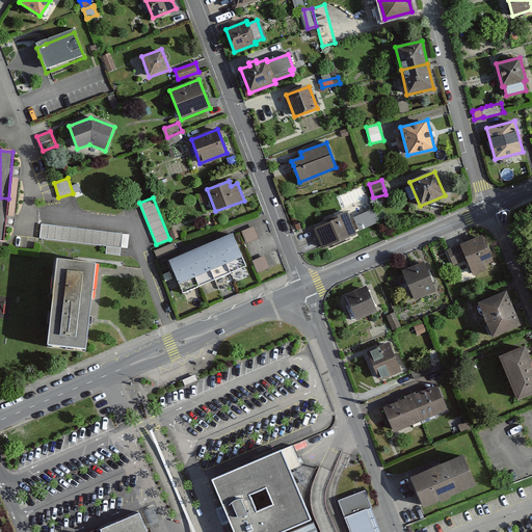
[(379,221),(374,207),(349,218),(353,225),(356,224),(360,230),(379,221)]
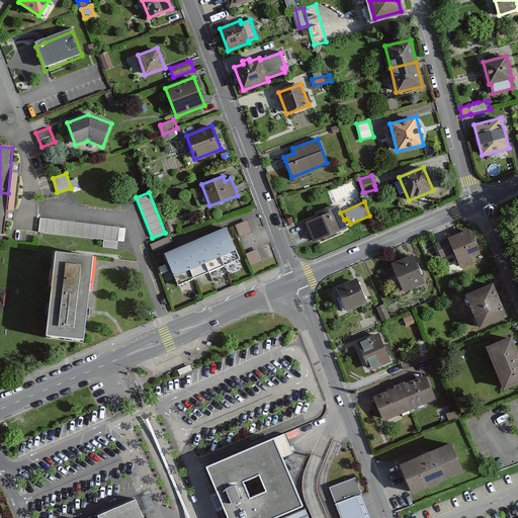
[(320,218),(306,224),(312,236),(314,240),(314,241),(346,227),(344,220),(340,212),(337,205),(318,214),(320,218)]
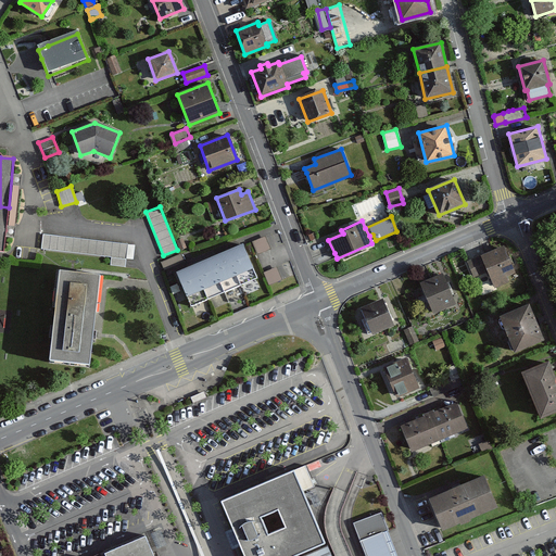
[(42,234),(41,249),(111,257),(125,260),(127,244),(42,234)]
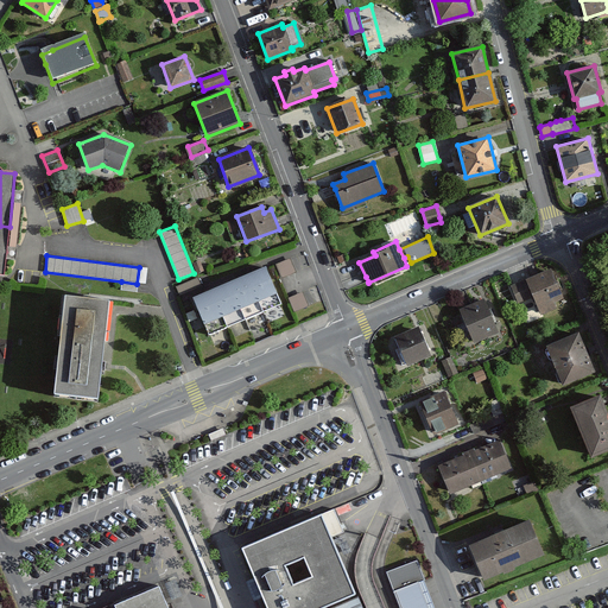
[(291,259),(276,265),(282,279),(297,272),(291,259)]
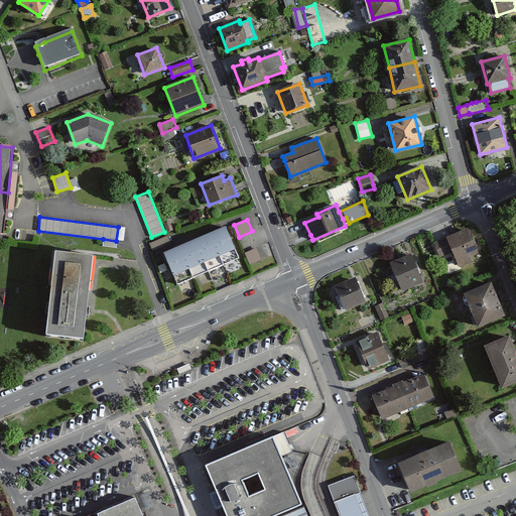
[(227,228),(212,234),(225,265),(239,259),(240,259),(227,228)]
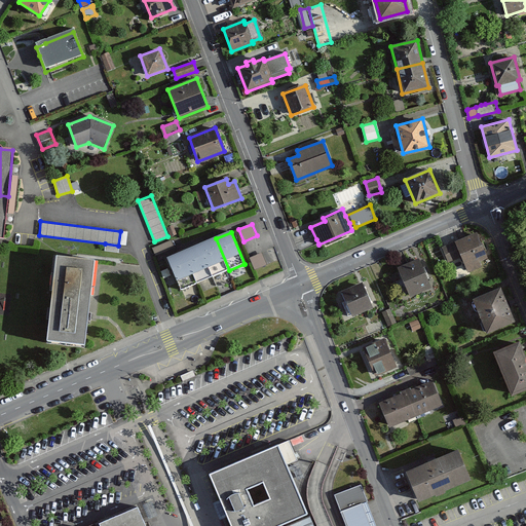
[(479,262),(487,258),(476,232),(466,236),(450,243),(442,248),(448,261),(461,256),(467,271),(470,271),(481,266),(479,262)]
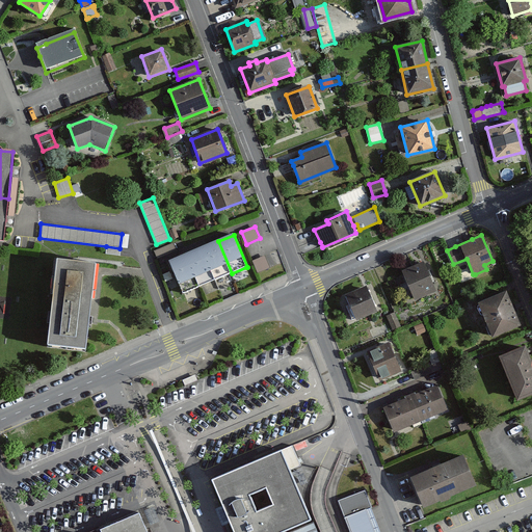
[(218,241),(202,248),(215,281),(232,273),(218,241)]
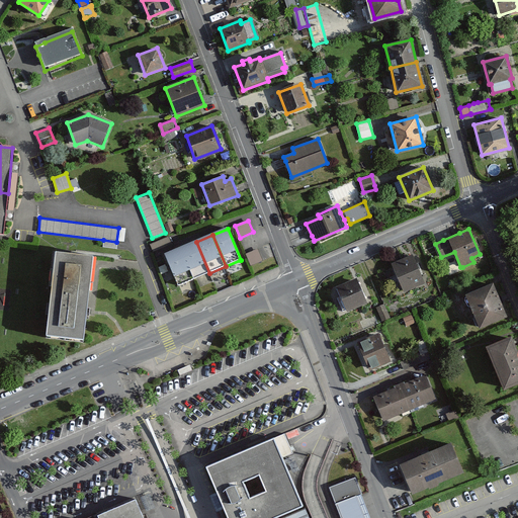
[(168,237),(150,244),(153,251),(171,244),(168,237)]
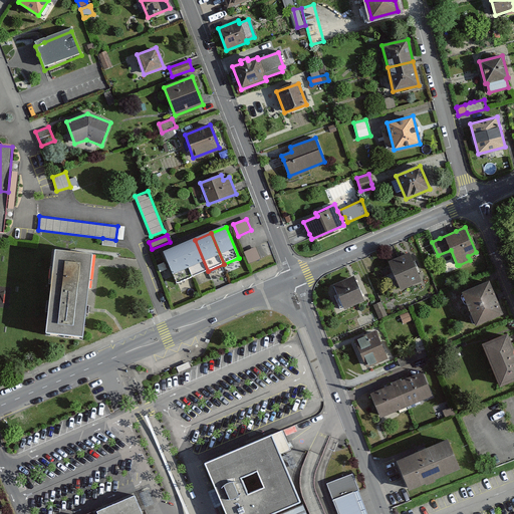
[(114,246),(115,240),(102,238),(102,239),(101,245),(114,246)]
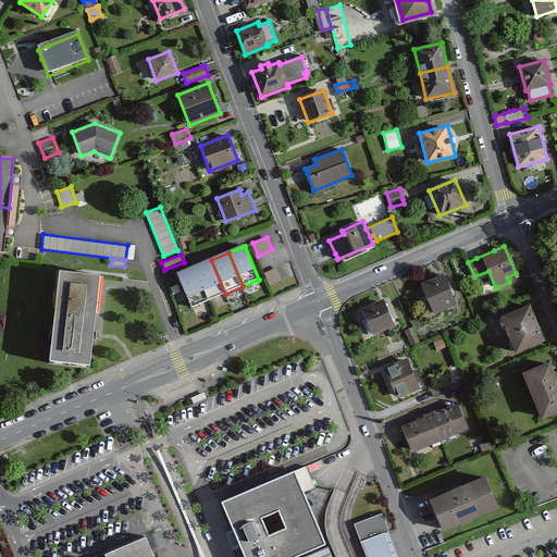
[(211,260),(194,268),(208,300),(209,300),(225,294),(211,260)]
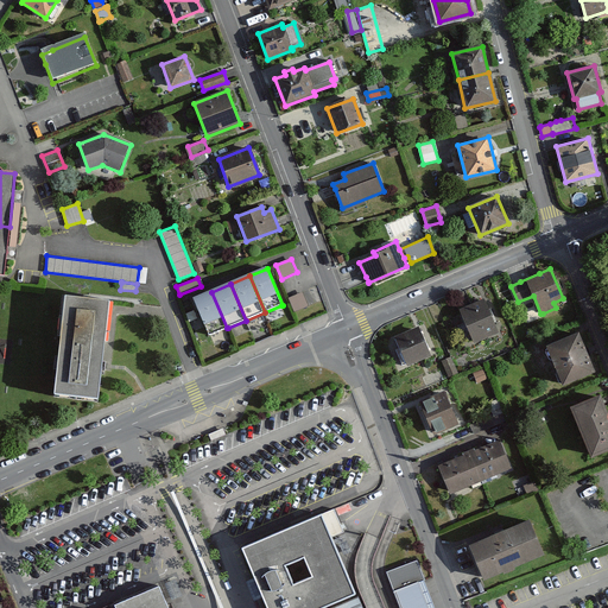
[(211,292),(195,299),(207,327),(210,335),(227,328),(211,292)]
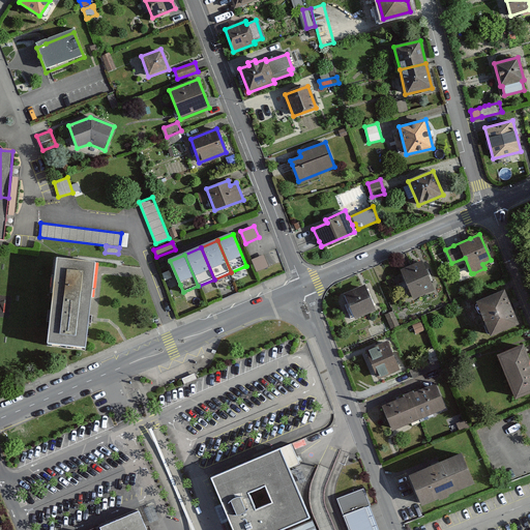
[(264,255),(251,260),(256,272),(269,267),(264,255)]
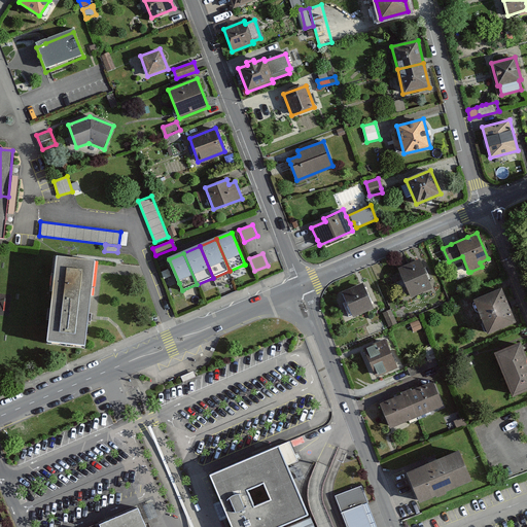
[(94,261),(58,257),(53,299),(89,303),(93,266),(94,265),(94,261)]
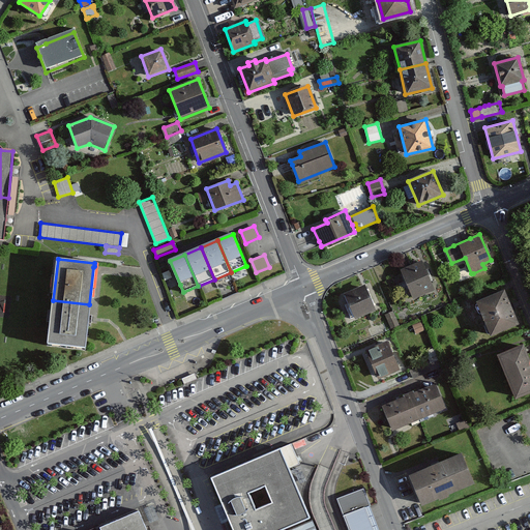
[(434,289),(421,261),(405,268),(401,270),(406,281),(413,298),(434,289)]
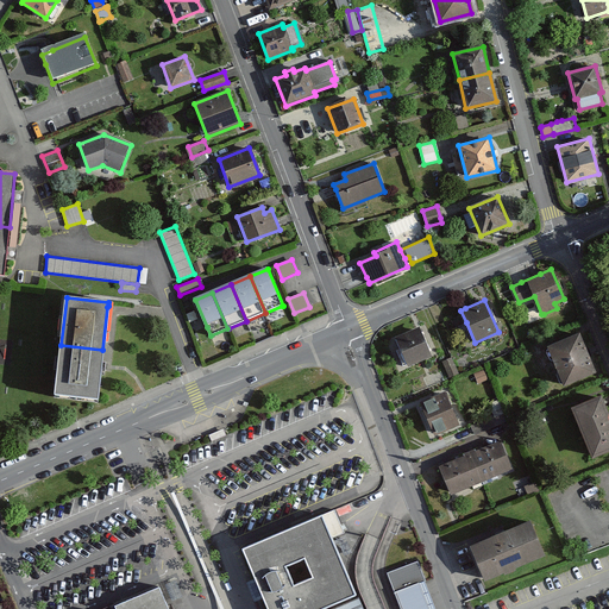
[(396,338),(409,365),(431,356),(418,327),(396,338)]
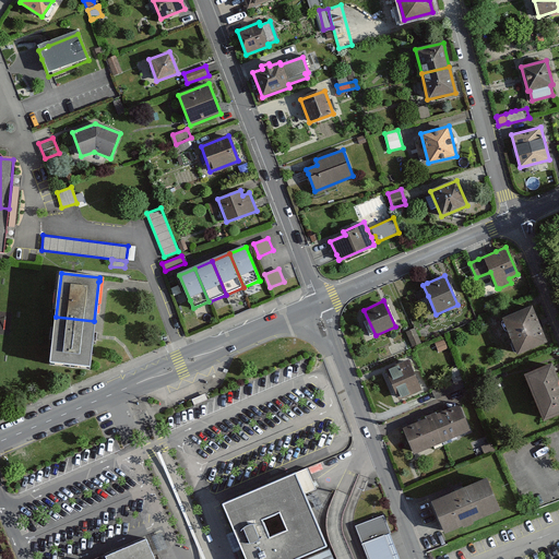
[(502,320),(518,354),(546,342),(531,307),(502,320)]
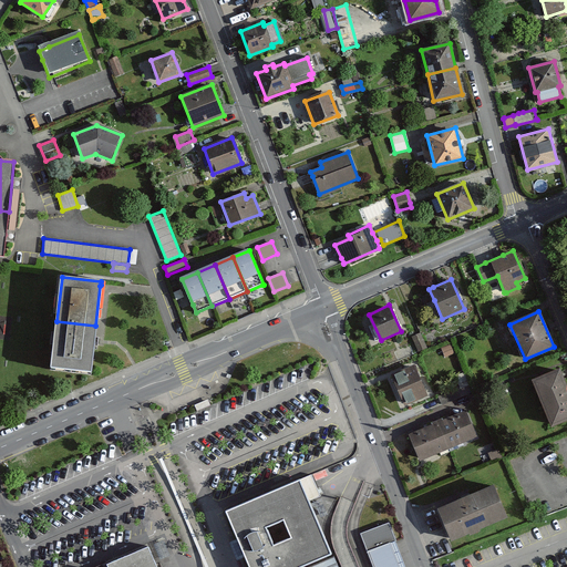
[(93,341),(95,326),(57,321),(51,367),(90,371),(93,349),(93,341)]
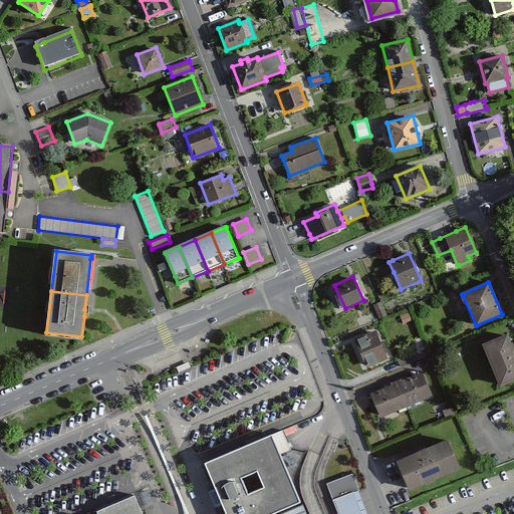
[(377,303),(373,305),(379,318),(387,315),(380,302),(377,303)]
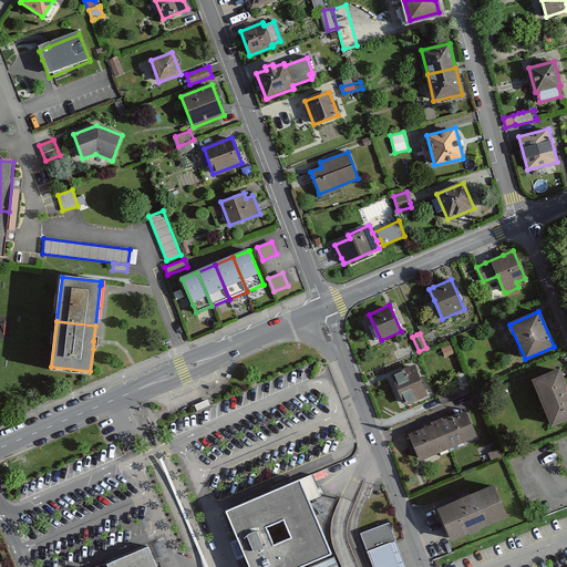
[(414,366),(391,375),(404,404),(426,395),(414,366)]
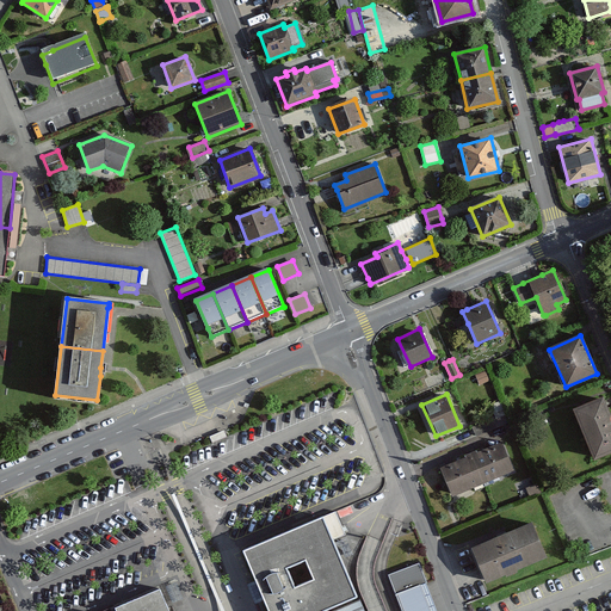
[(603,396),(574,409),(594,458),(610,451),(610,417),(608,408),(604,401),(603,396)]
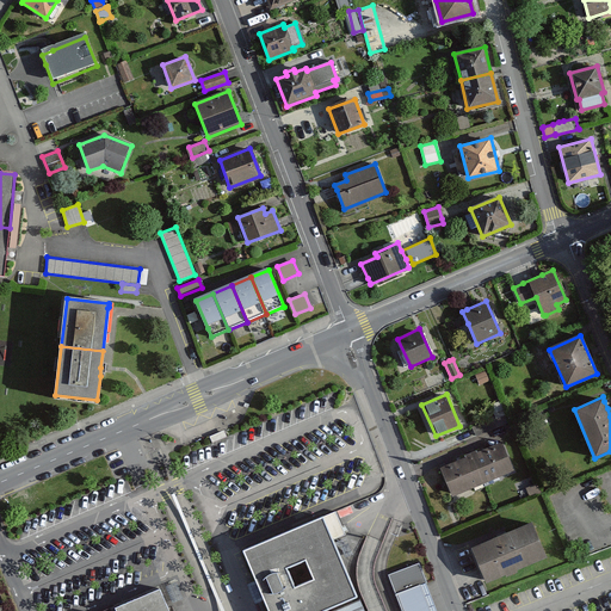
[(505,414),(473,426),(475,432),(476,436),(508,423),(505,414)]
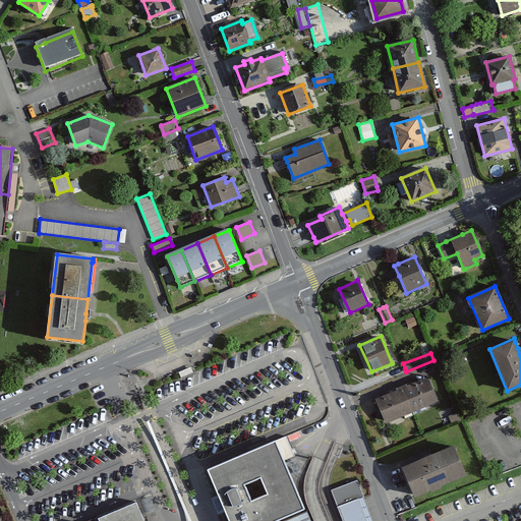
[(406,384),(401,386),(411,412),(438,401),(427,377),(406,386),(406,384)]
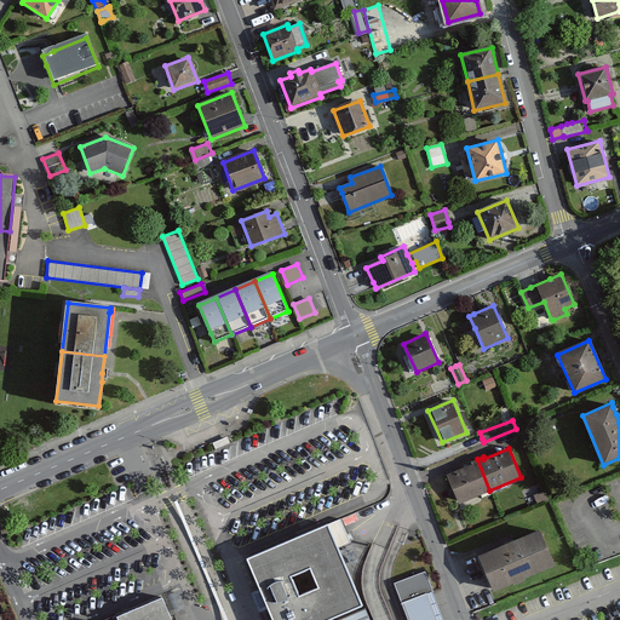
[(448,475),(459,503),(489,491),(477,459),(471,461),(472,464),(448,475)]
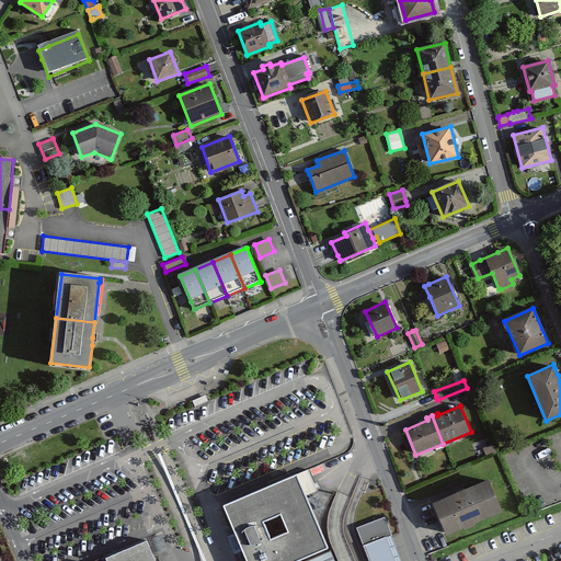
[(297,474),(222,507),(244,560),(300,560),(329,549),(297,474)]
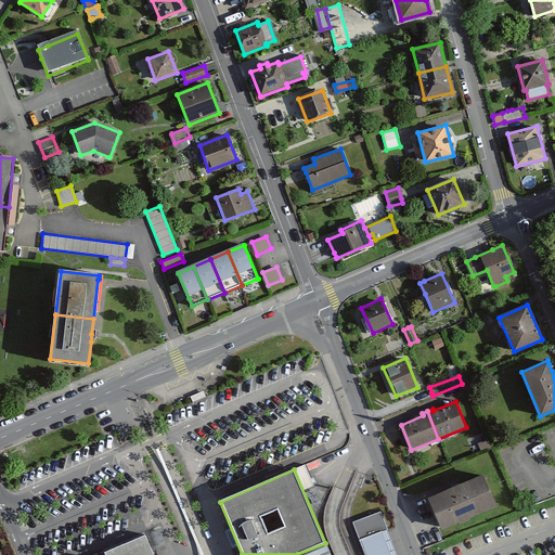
[(441,529),(495,505),(482,474),(428,498),(441,529)]
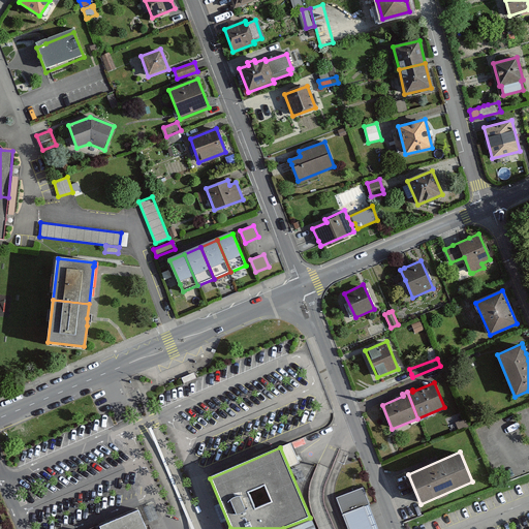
[(378,528),(362,488),(336,498),(347,528),(378,528)]
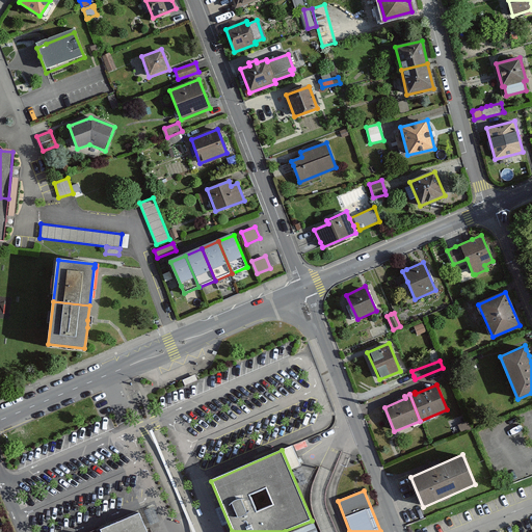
[(148,531),(138,509),(84,531),(148,531)]
